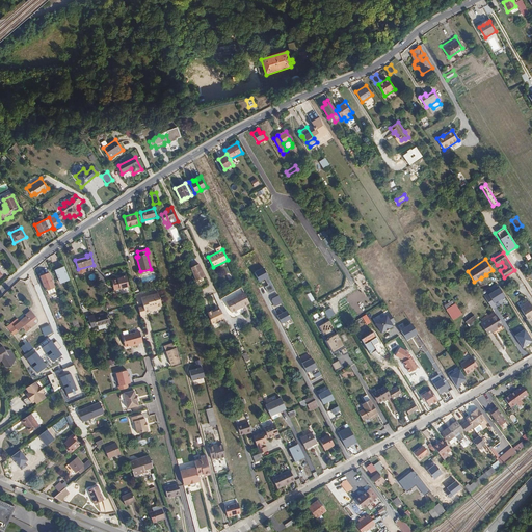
[(195,281),(205,276),(198,264),(189,268),(195,281)]
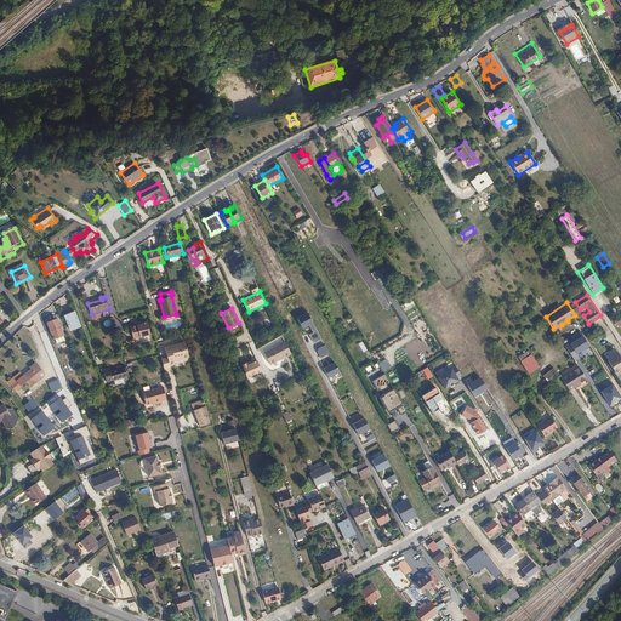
[(77,313),(66,317),(70,330),(81,326),(77,313)]
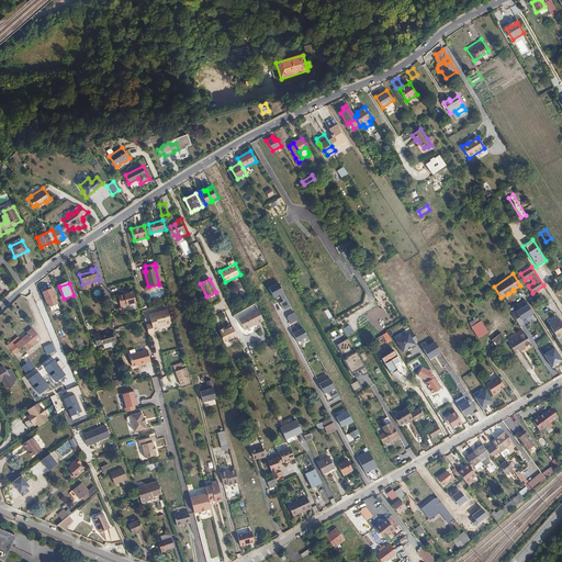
[(52,288),(43,292),(48,306),(51,306),(56,303),(57,303),(52,288)]
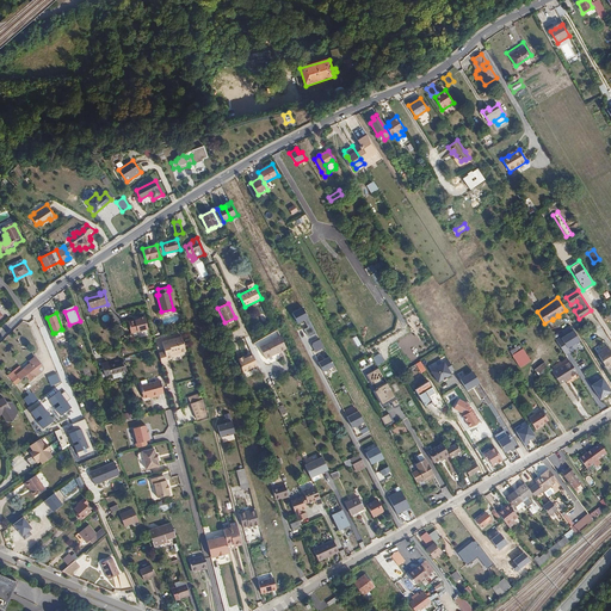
[(133,318),(129,319),(128,321),(130,332),(147,327),(143,315),(137,316),(139,318),(134,319),(133,318)]
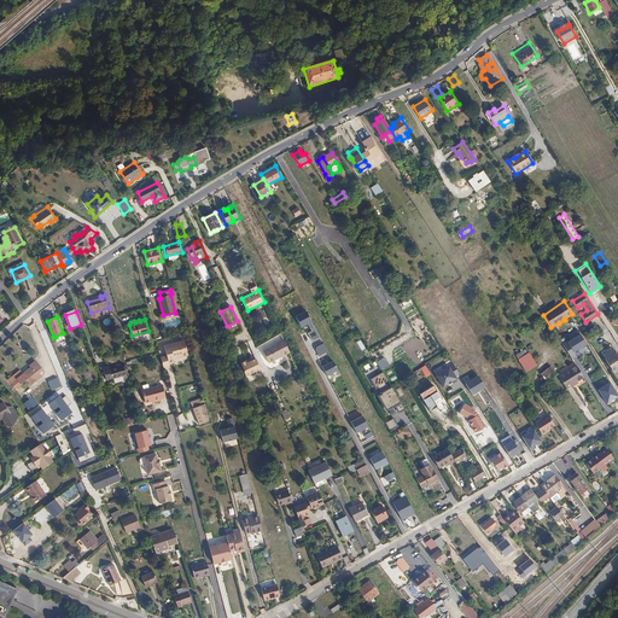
[(566,339),(571,351),(586,345),(581,333),(566,339)]
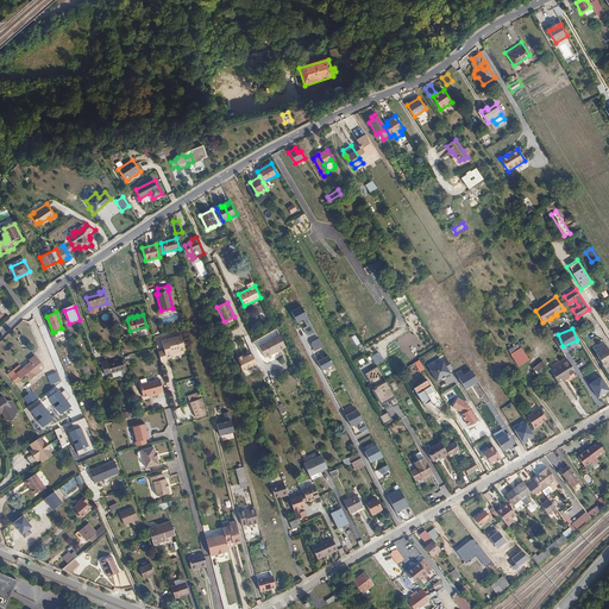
[(182,334),(162,339),(165,357),(171,356),(171,353),(186,350),(182,334)]
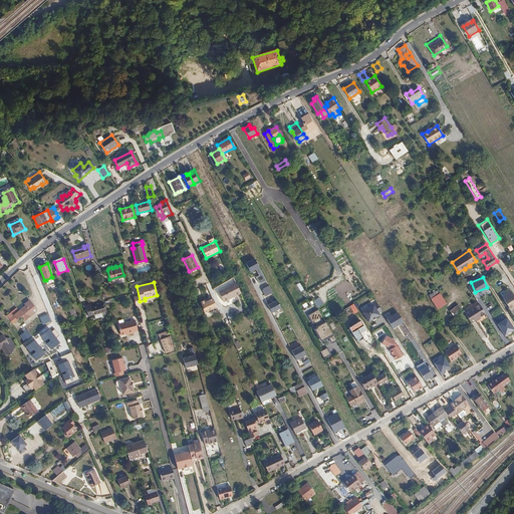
[(216,292),(226,286),(224,282),(213,289),(222,302),(216,292)]
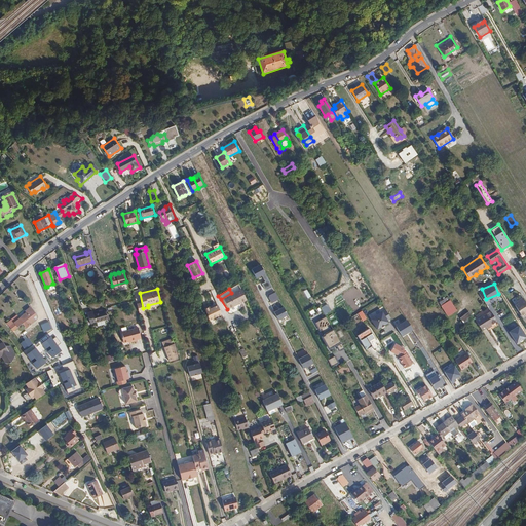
[(247,300),(241,289),(235,292),(236,293),(231,296),(231,295),(224,299),(229,309),(247,300)]
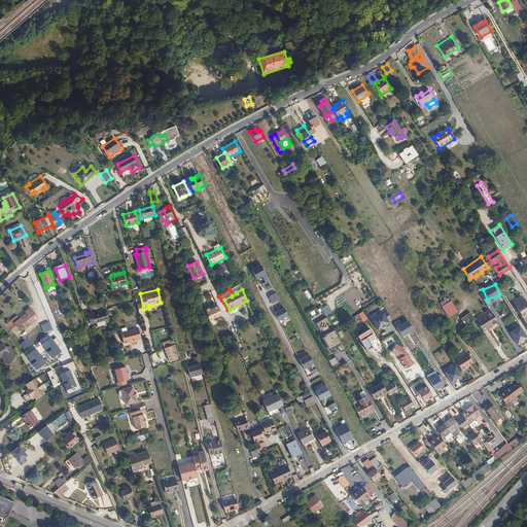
[(490,300),(492,305),(501,300),(499,295),(490,300)]
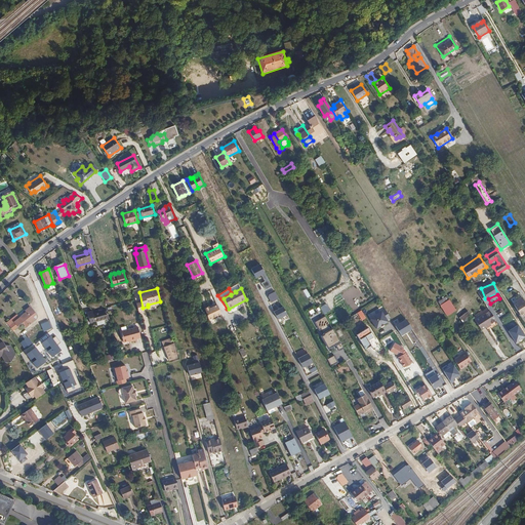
[(442,299),(438,301),(446,316),(455,310),(448,299),(444,303),(442,299)]
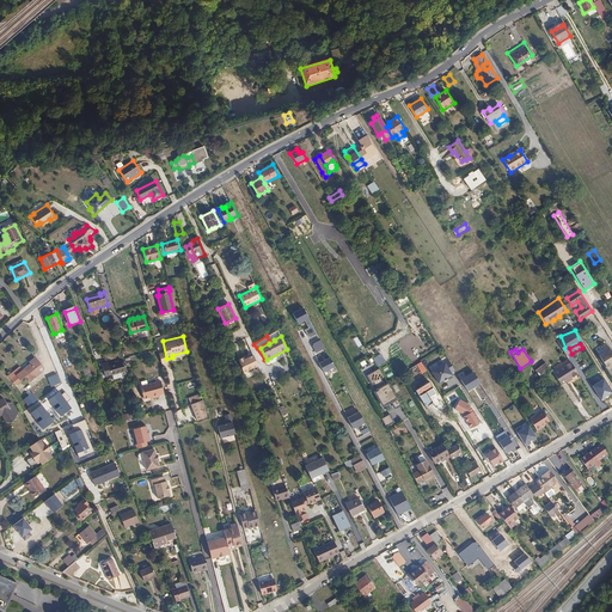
[(611,354),(609,349),(599,356),(606,368),(611,366),(611,363),(611,362),(611,354)]
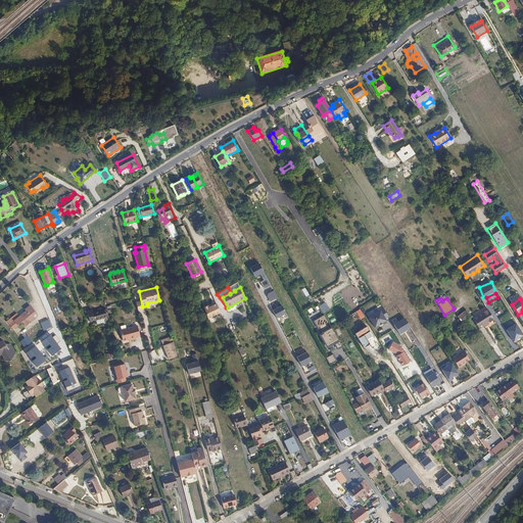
[(349,311),(358,305),(354,300),(347,305),(349,311)]
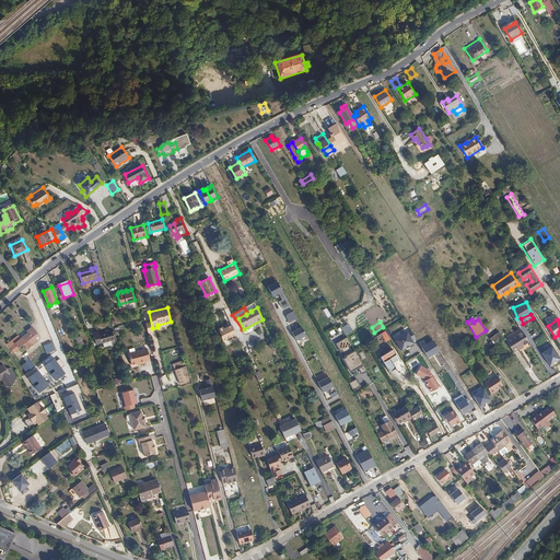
[(223,327),(218,329),(222,340),(236,335),(232,325),(223,328),(223,327)]
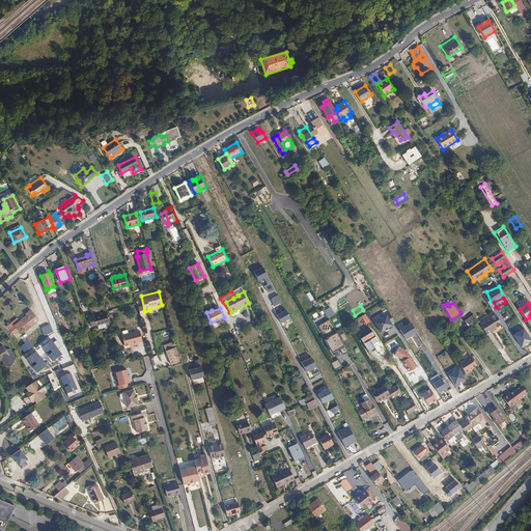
[(285,309),(277,314),(281,324),(290,318),(285,309)]
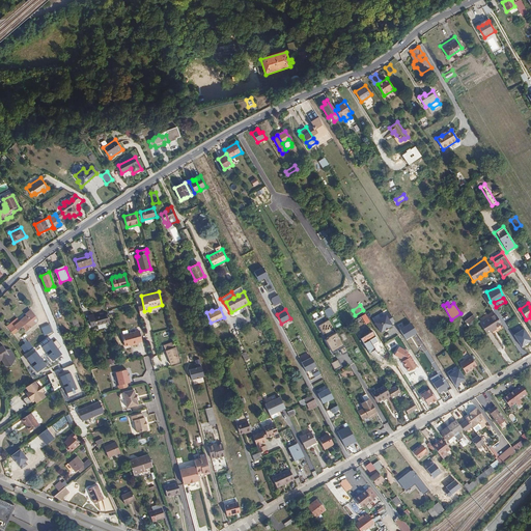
[(26,315),(9,329),(12,333),(23,327),(26,331),(35,324),(32,319),(35,317),(30,310),(25,313),(26,315)]
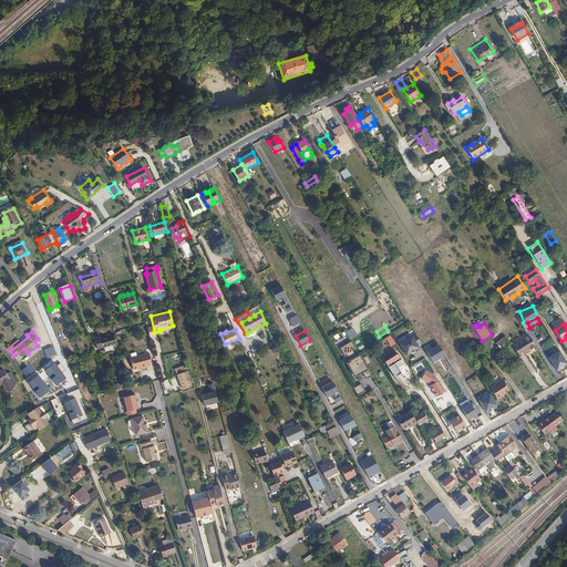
[(388,332),(384,334),(389,343),(393,341),(388,332)]
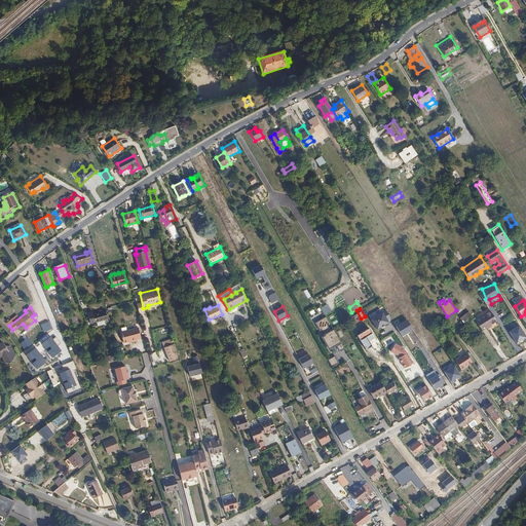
[(475,321),(490,311),(487,308),(475,316),(476,317),(474,318),(475,321)]
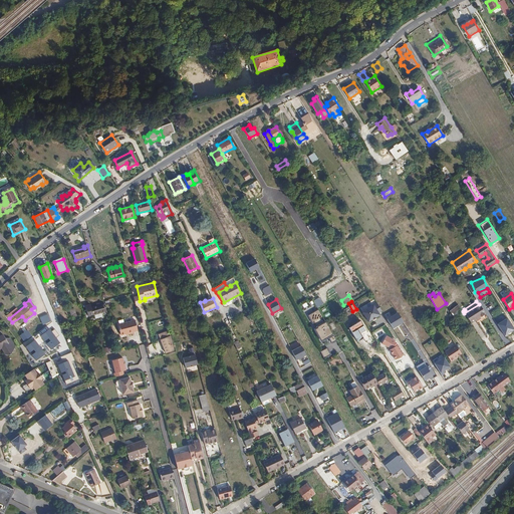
[(102,312),(107,310),(106,308),(104,303),(101,304),(100,302),(96,304),(97,306),(92,307),(91,305),(86,307),(90,316),(95,314),(102,312)]
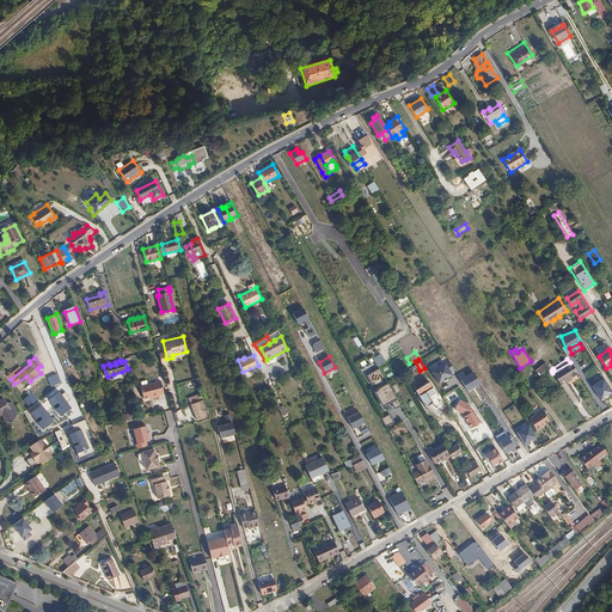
[(446,362),(430,369),(436,383),(453,375),(446,362)]
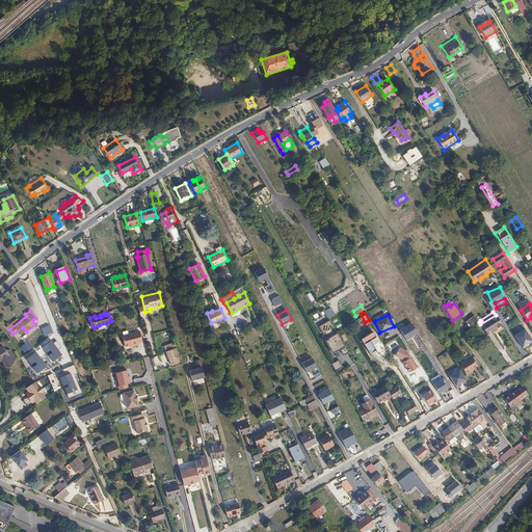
[(468,319),(473,326),(479,322),(474,315),(468,319)]
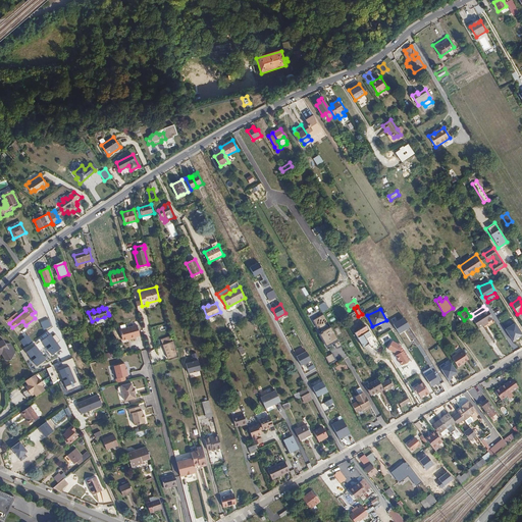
[(471,318),(478,329),(482,326),(483,327),(487,324),(486,323),(492,319),(486,309),(471,318)]
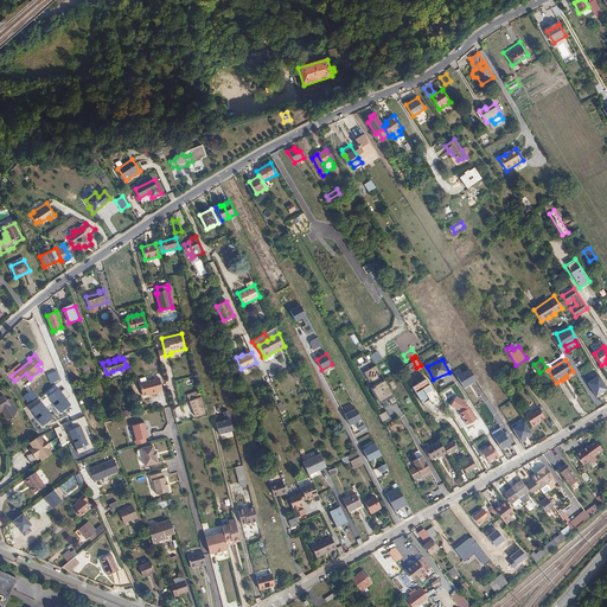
[(87,363),(81,365),(85,377),(91,375),(87,363)]
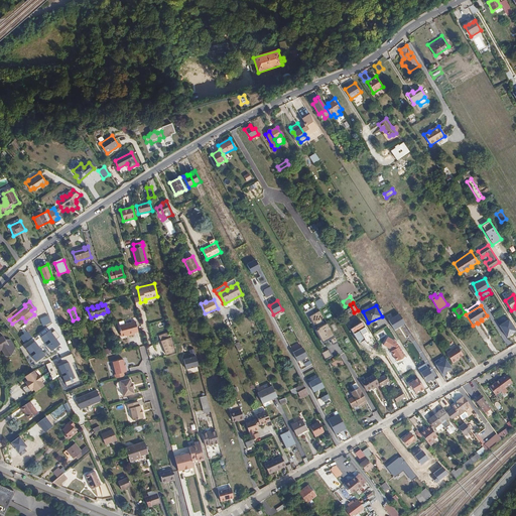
[(319,310),(308,316),(321,342),(333,336),(319,310)]
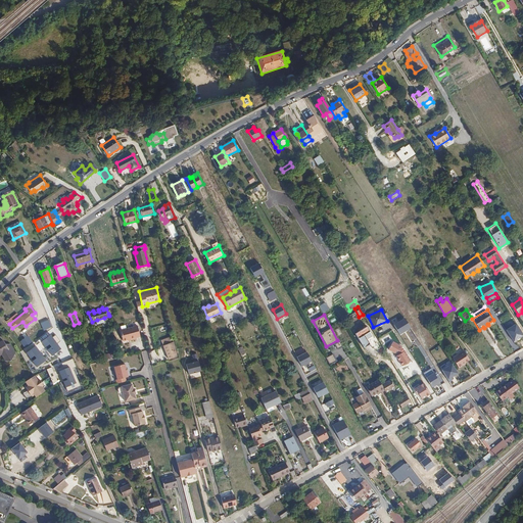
[(398,335),(410,327),(402,317),(391,325),(398,335)]
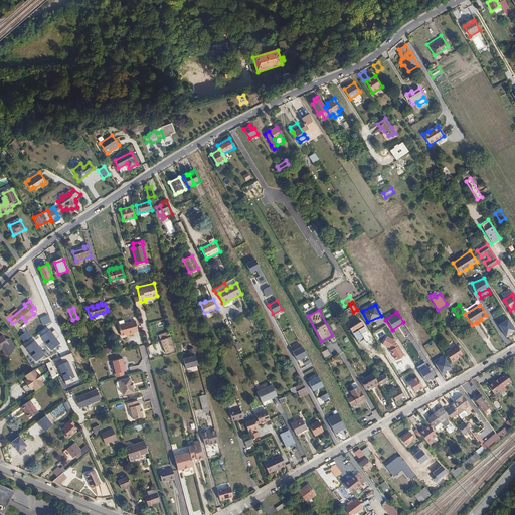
[(51,322),(47,315),(40,318),(43,326),(51,322)]
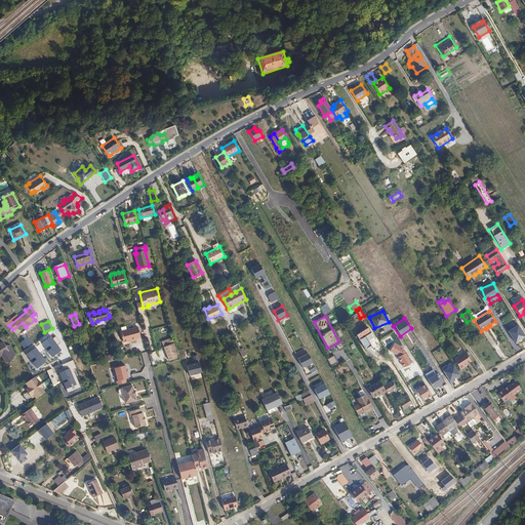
[(137,326),(120,331),(123,342),(128,340),(131,340),(131,341),(135,339),(135,338),(140,337),(137,326)]
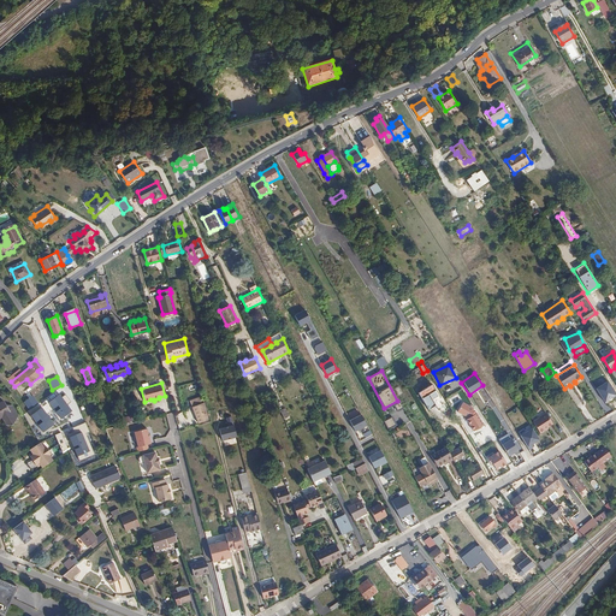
[(430,383),(416,391),(427,408),(433,404),(427,394),(433,389),(430,383)]
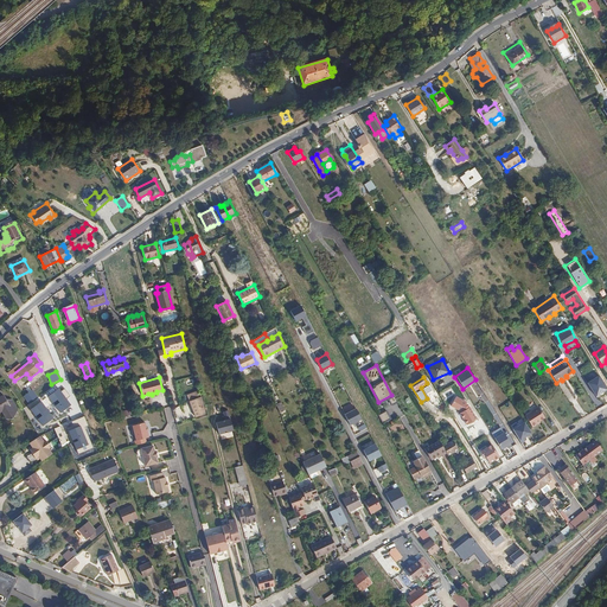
[(62,391),(58,389),(30,409),(43,426),(71,406),(66,398),(70,396),(65,389),(62,391)]
